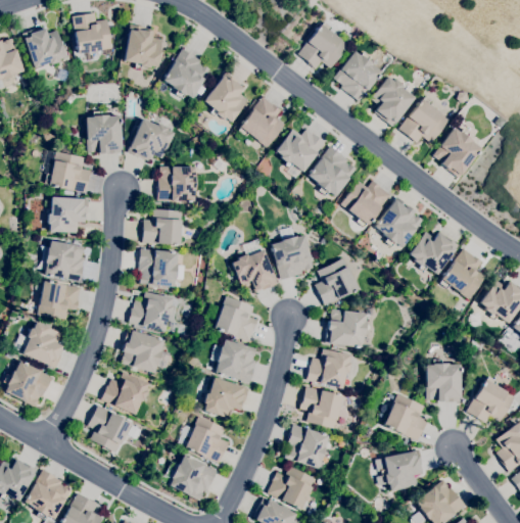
[(79,53),(74,15),(96,12),(97,20),(108,18),(112,48),(79,53)]
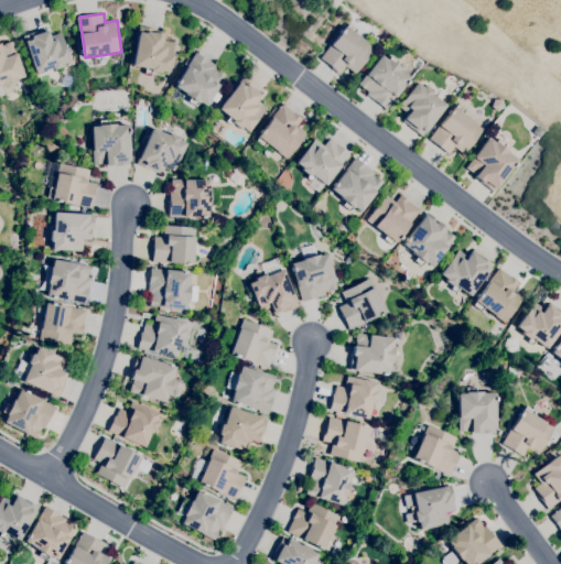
[(357,74),(348,66),(342,74),(322,58),(351,23),(358,29),(356,32),(377,49),(357,74)]
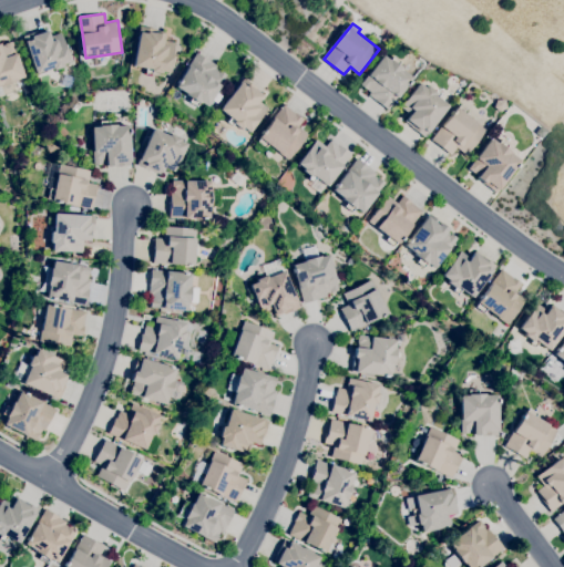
[(153,74),(147,73),(149,69),(135,66),(142,27),(167,31),(165,40),(177,42),(172,72),(164,71),(164,73),(154,72),(153,74)]
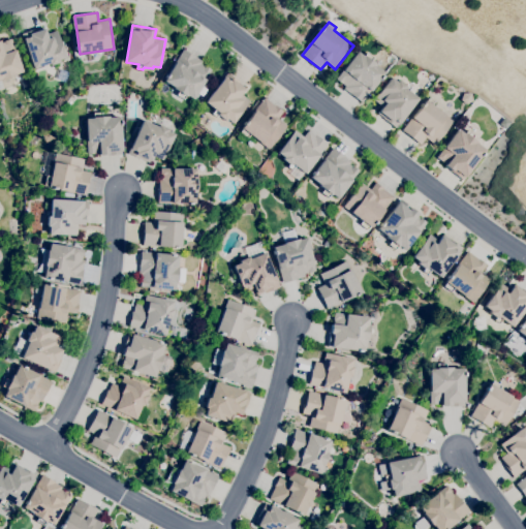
[(34,68),(23,34),(47,26),(49,33),(59,30),(68,57),(61,60),(62,62),(53,65),(52,63),(34,68)]
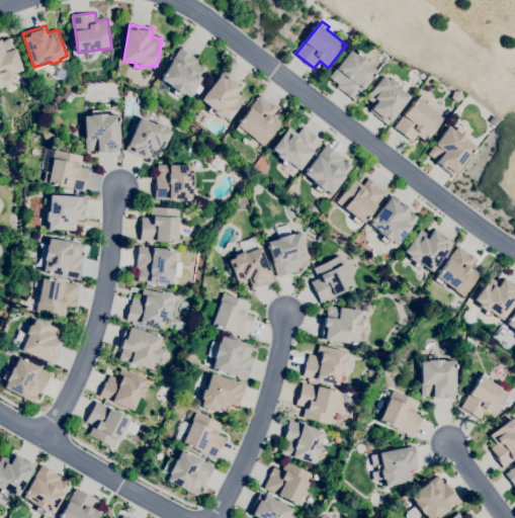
[(24,70),(17,72),(18,74),(4,79),(3,77),(0,78),(0,39),(2,39),(3,41),(6,40),(6,39),(13,37),(24,70)]
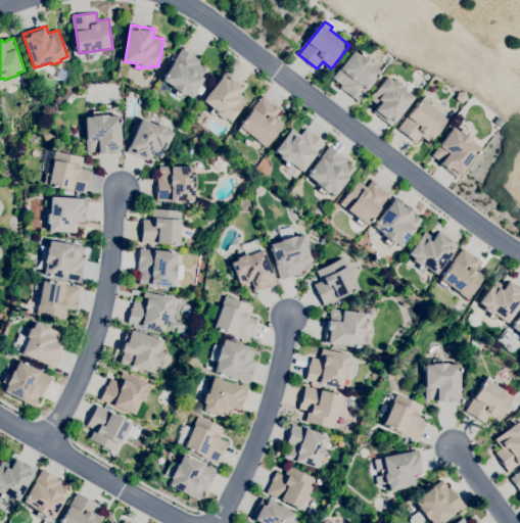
[(193,98),(186,94),(186,95),(185,95),(183,98),(176,94),(178,90),(173,87),(174,86),(163,81),(183,49),(202,60),(201,62),(210,68),(193,98)]
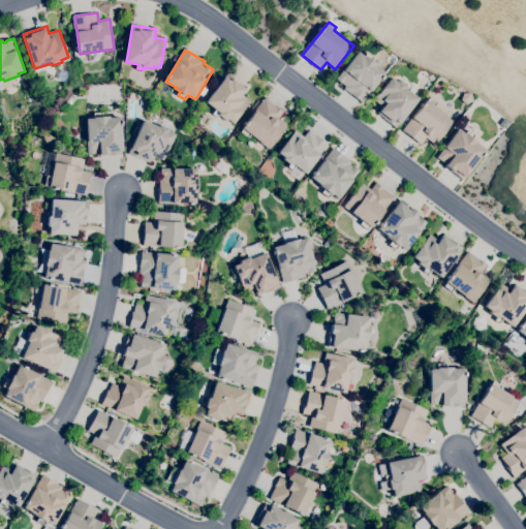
[(387,72),(364,102),(345,89),(347,86),(344,83),(343,83),(338,79),(359,51),(365,56),(368,52),(375,57),(372,61),(378,65),(377,66),(387,72)]
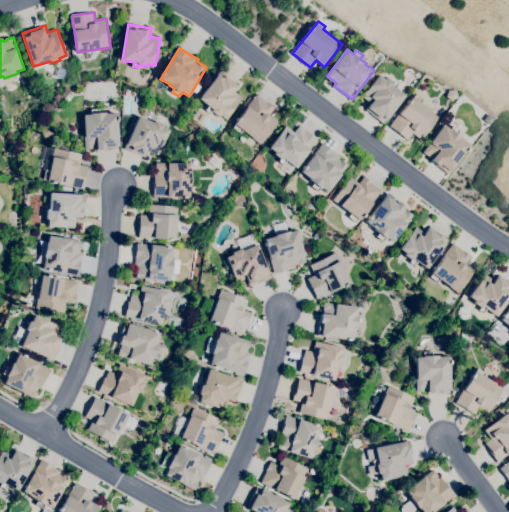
[(227,119),(221,115),(220,117),(212,111),(211,113),(207,110),(209,106),(200,99),(221,70),(240,84),(234,91),(243,98),(227,119)]
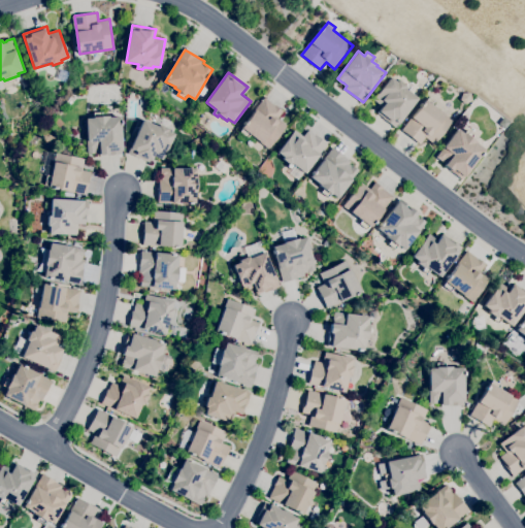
[(396,128),(379,114),(384,107),(374,99),(392,77),(397,81),(399,79),(406,85),(407,83),(413,87),(409,91),(420,98),(396,128)]
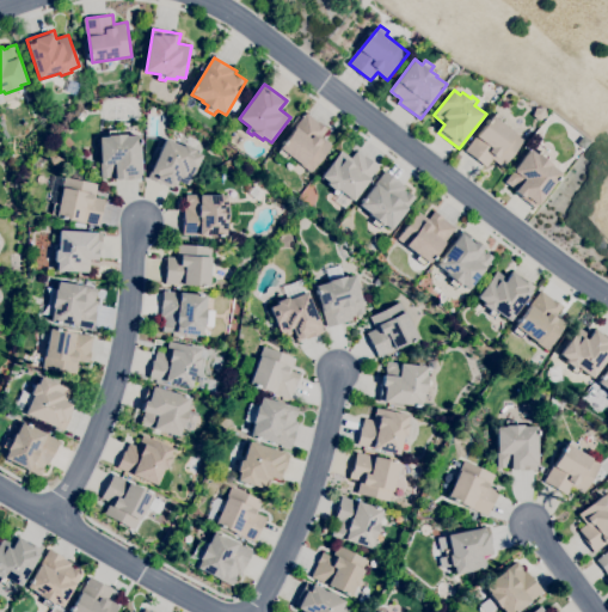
[(313,172),(292,155),(288,159),(278,151),(308,112),(320,122),(330,129),(324,138),(333,146),(313,172)]
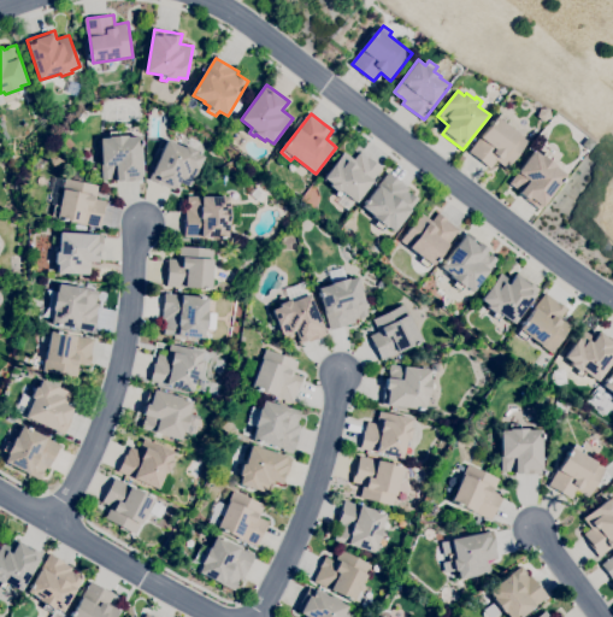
[(491,169),(471,152),(501,113),(511,121),(508,123),(530,141),(508,169),(499,160),(491,169)]
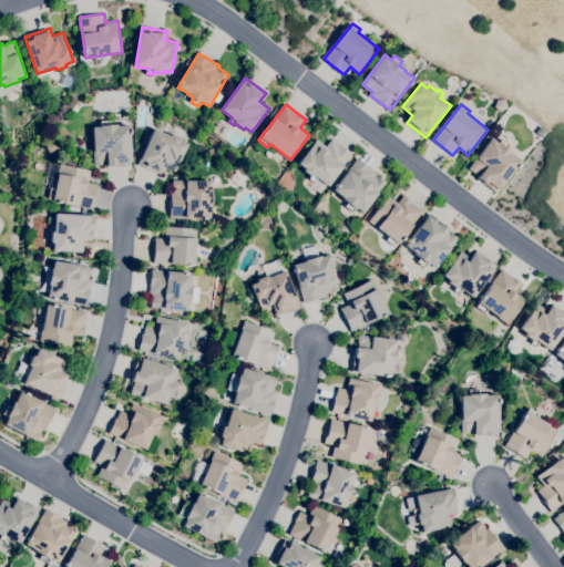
[(119,166),(108,167),(108,163),(104,163),(104,165),(95,165),(93,127),(102,126),(102,121),(112,121),(112,124),(119,124),(120,125),(131,124),(134,165),(119,166)]
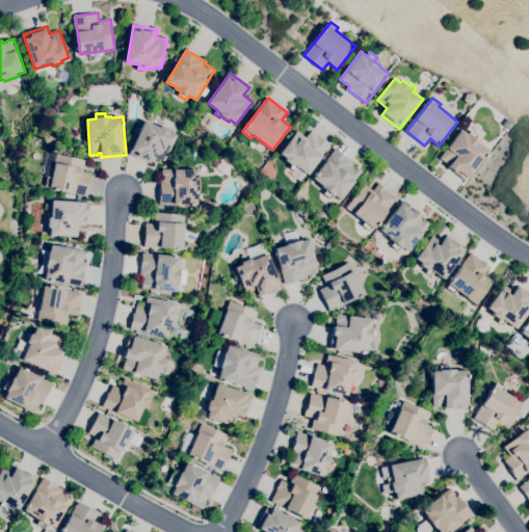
[(152,163),(131,154),(146,121),(161,128),(162,125),(173,129),(172,132),(178,135),(166,161),(156,156),(152,163)]
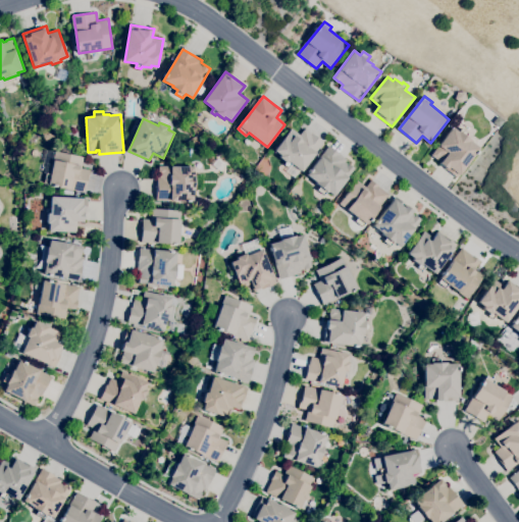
[(460,175),(450,167),(448,169),(440,163),(443,161),(439,159),(438,160),(432,155),(454,126),(460,132),(463,127),(470,134),(468,137),(473,141),(472,142),(481,148),(460,175)]
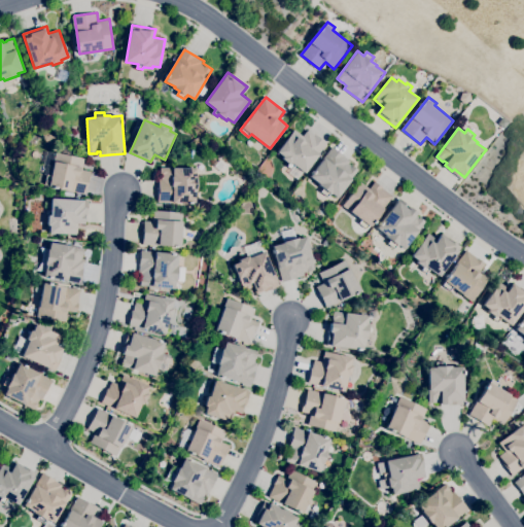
[(306,173),(295,166),(292,169),(288,166),(290,164),(283,157),(284,156),(278,151),(295,129),(305,136),(309,130),(315,135),(316,134),(328,143),(306,173)]
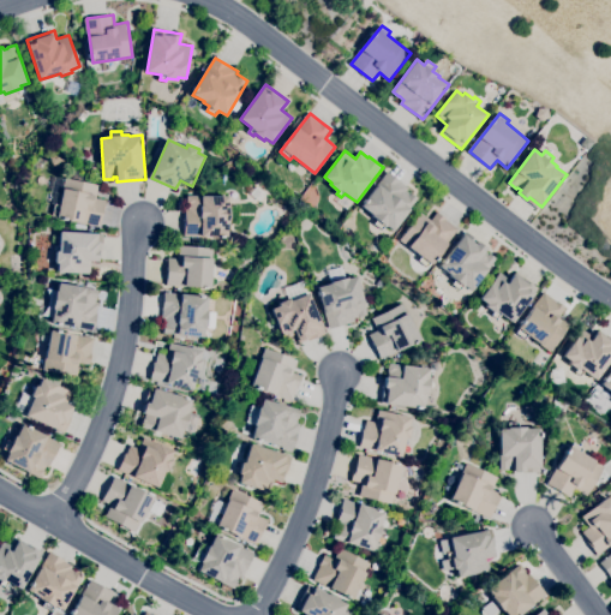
[(55,166),(51,155),(61,151),(66,161),(55,166)]
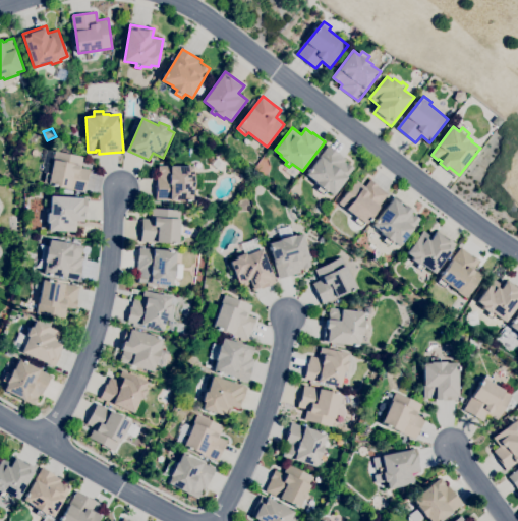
[(333,195),(328,191),(325,194),(319,189),(320,187),(317,185),(318,183),(307,175),(331,145),(342,154),(342,155),(348,160),(346,162),(354,168),(333,195)]
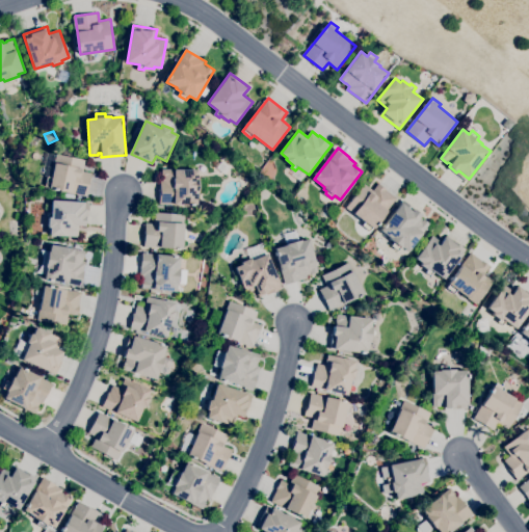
[(88,194),(47,185),(49,177),(53,177),(58,154),(87,160),(84,171),(95,174),(93,184),(90,183),(88,194)]
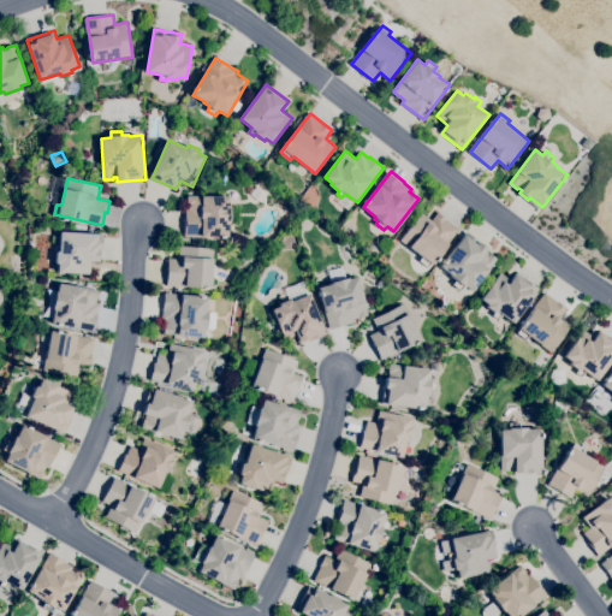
[(230,237),(186,236),(186,209),(190,209),(190,205),(189,205),(190,195),(230,196),(230,205),(231,205),(231,224),(230,224),(230,237)]
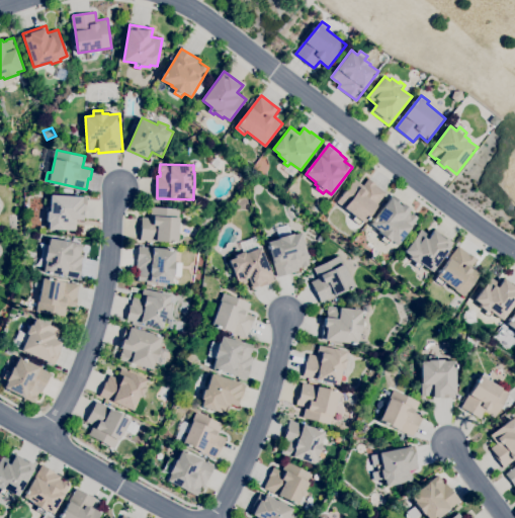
[(361,225),(354,219),(356,217),(337,201),(355,178),(364,185),(369,178),(389,194),(366,223),(364,222),(361,225)]
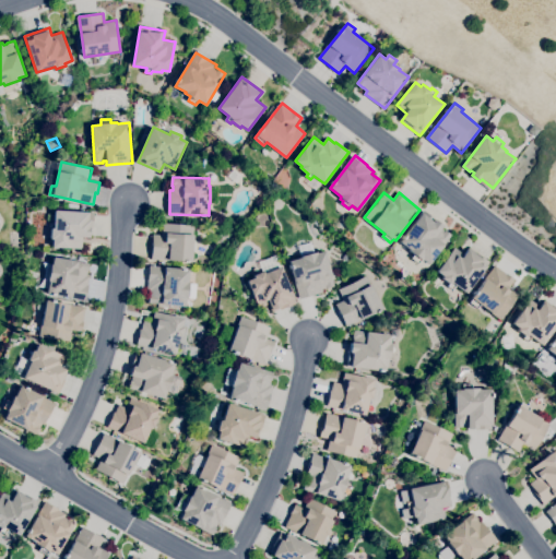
[(84,249),(54,247),(54,239),(50,239),(51,228),(55,228),(56,210),(95,213),(94,229),(93,229),(93,238),(84,237),(84,249)]
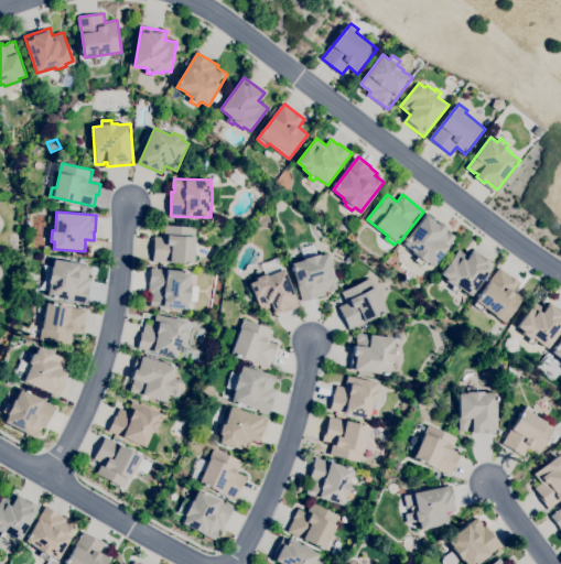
[(424,267),(417,260),(419,258),(413,253),(414,251),(405,243),(428,212),(441,221),(442,221),(449,227),(448,230),(456,237),(434,267),(429,262),(424,267)]
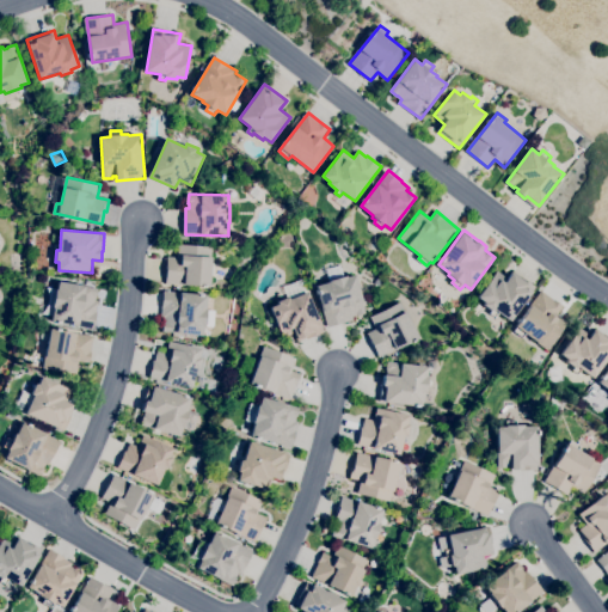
[(212,286),(167,283),(169,256),(179,257),(180,244),(214,246),(212,286)]
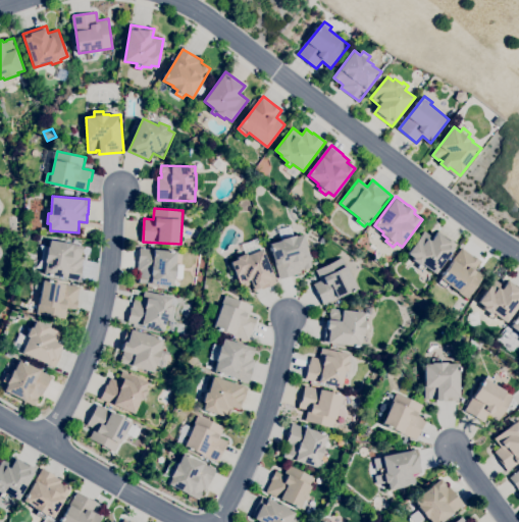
[(436,273),(426,266),(423,270),(414,264),(415,263),(412,261),(414,258),(409,254),(425,230),(434,238),(438,230),(458,245),(436,273)]
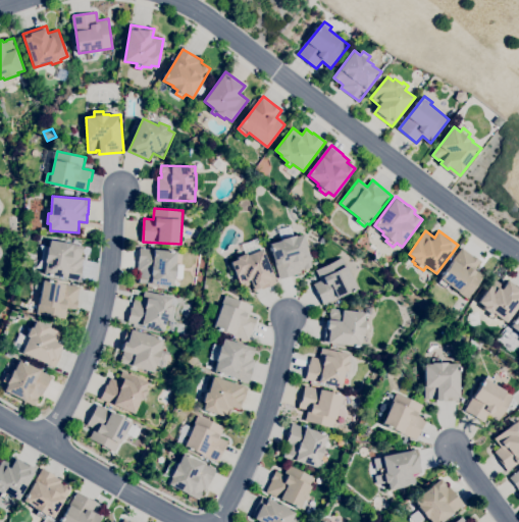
[(281,278),(271,244),(281,241),(281,239),(298,235),(298,236),(305,233),(313,267),(305,269),(302,269),(303,272),(281,278)]
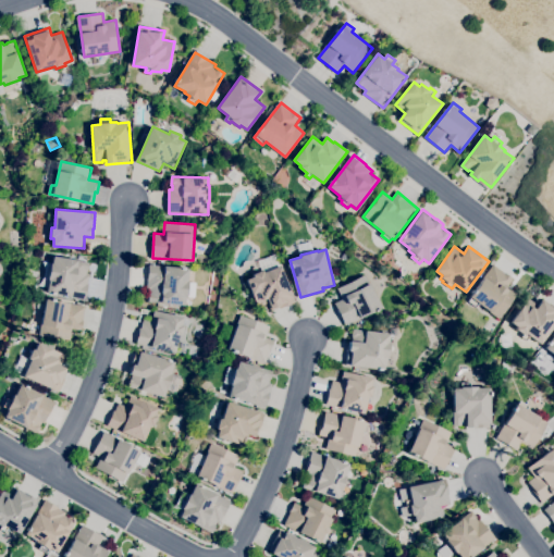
[(45,261),(53,262),(54,256),(90,262),(89,271),(88,271),(88,274),(91,275),(89,283),(90,283),(87,298),(49,292),(49,287),(40,285),(42,282),(46,277),(46,272),(47,267),(45,263),(45,261)]
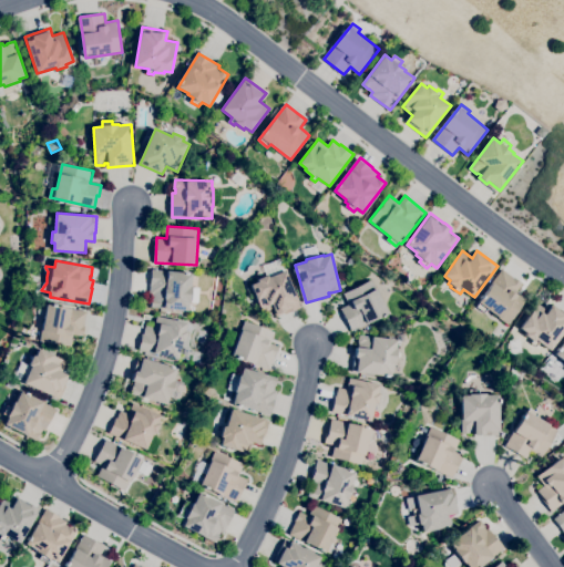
[(510,325),(489,309),(486,312),(477,306),(503,269),(514,278),(515,277),(524,284),(519,291),(529,299),(510,325)]
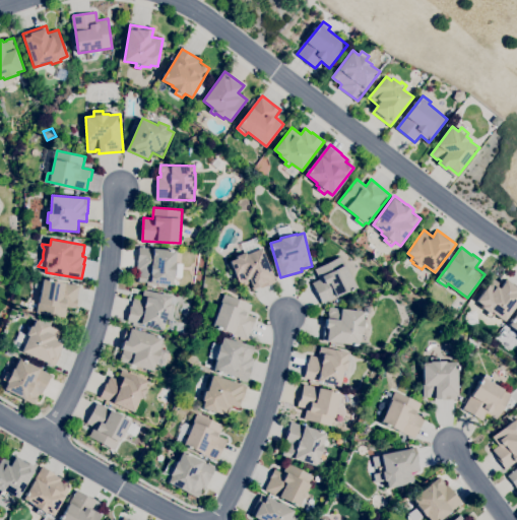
[(174,284),(138,281),(139,273),(141,274),(141,269),(138,269),(140,248),(177,251),(176,263),(185,264),(184,278),(175,277),(174,284)]
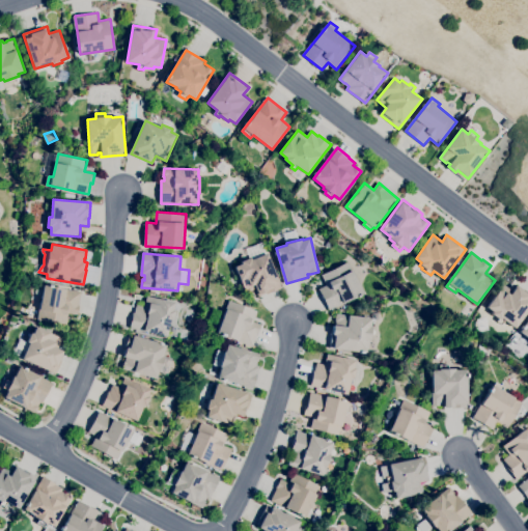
[(259,296),(257,289),(246,294),(235,267),(243,263),(242,261),(251,257),(252,259),(269,253),(282,288),(268,294),(268,292),(259,296)]
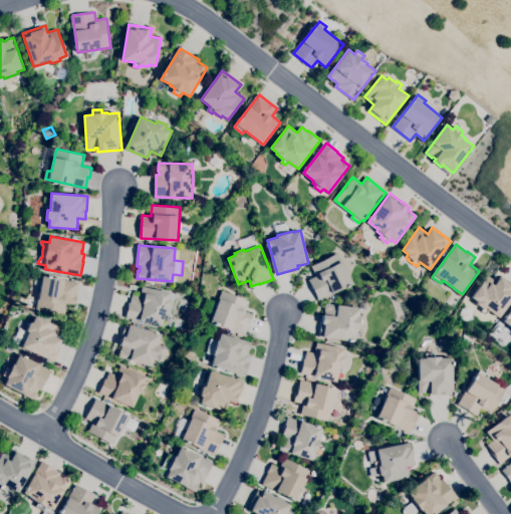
[(320,300),(309,279),(317,275),(312,266),(337,253),(352,283),(320,300)]
